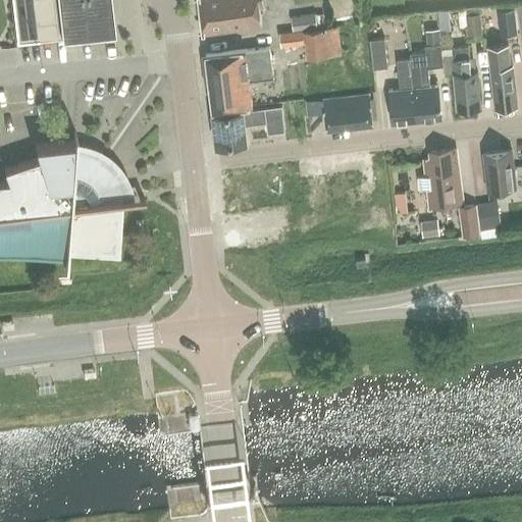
[(11,0),(16,41),(61,36),(61,37),(114,31),(110,0),(11,0)]
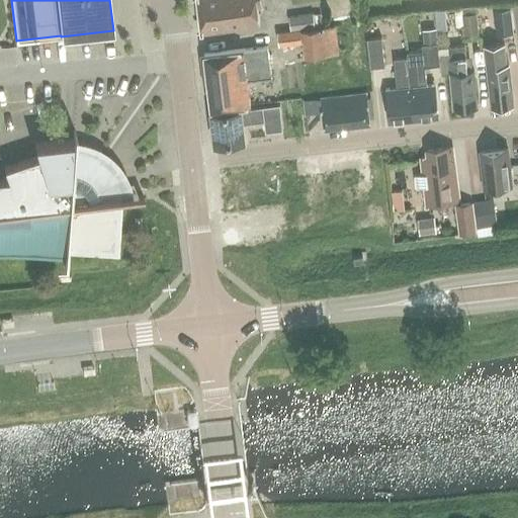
[(196,0),(201,32),(260,24),(258,8),(263,7),(261,0),(196,0)]
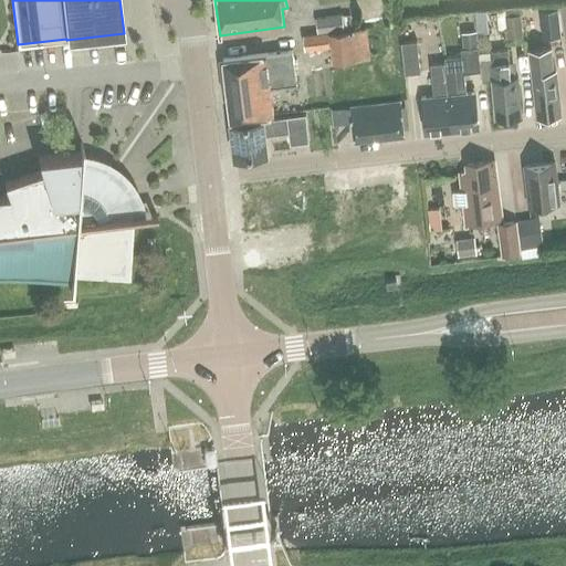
[(486,10),(475,12),(478,33),(489,32),(486,10)]
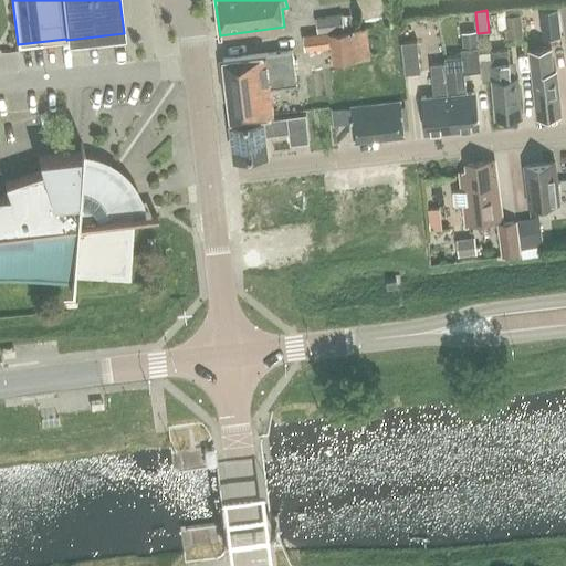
[(558,11),(540,14),(543,40),(562,38),(558,11)]
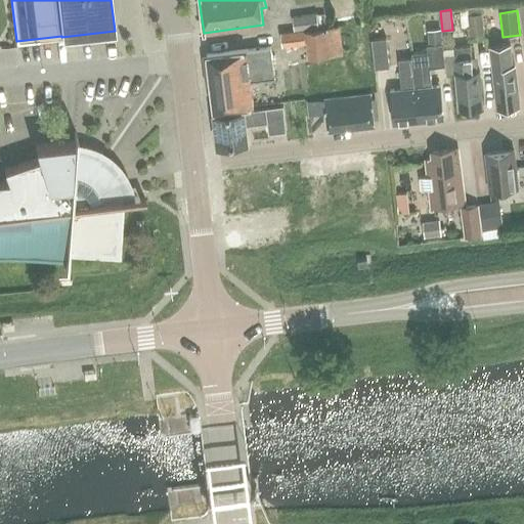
[(484,39),(482,14),(468,16),(470,41),(484,39)]
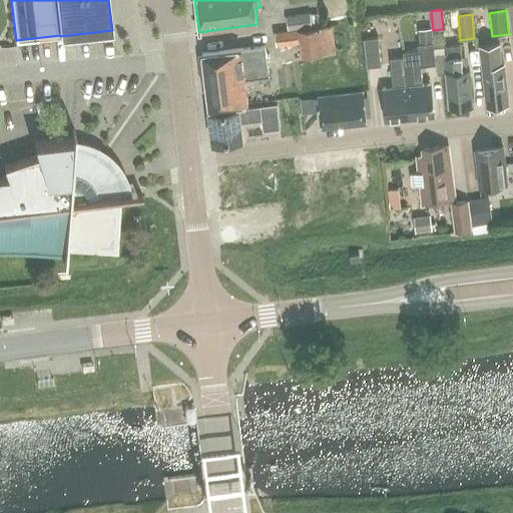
[(311,17),(287,20),(288,33),(312,30),(311,17)]
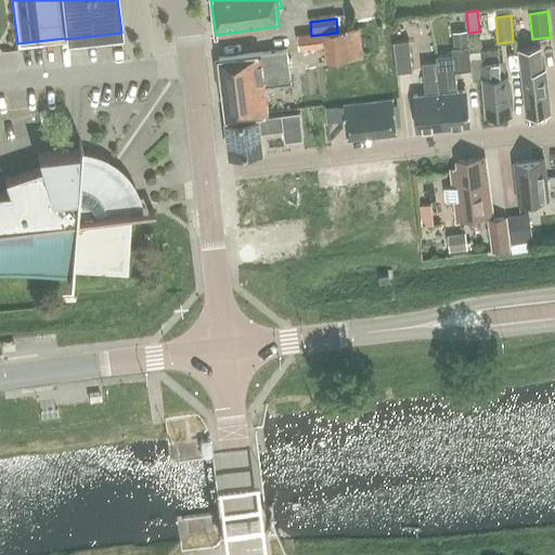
[(359,29),(337,33),(311,36),(298,38),(299,52),(324,49),(326,64),(363,60),(359,29)]
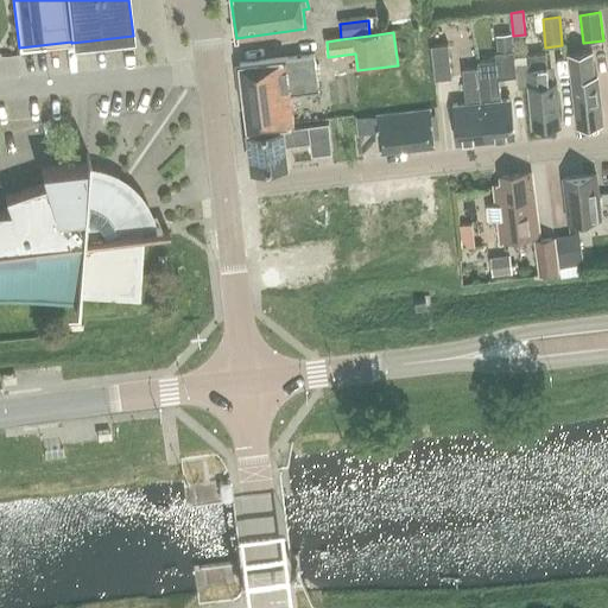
[(512,37),(496,39),(498,54),(514,52),(512,37)]
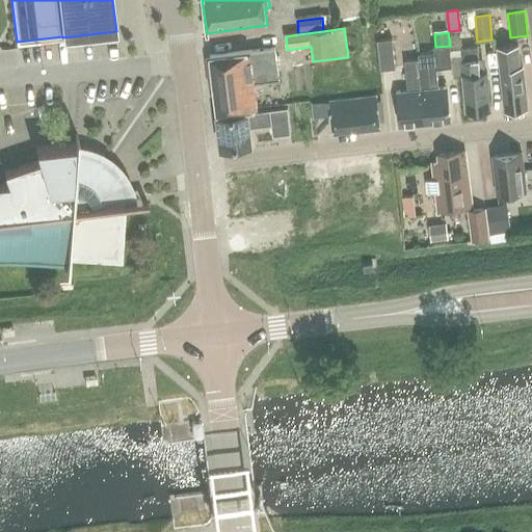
[(395,69),(392,40),(377,42),(380,71),(395,69)]
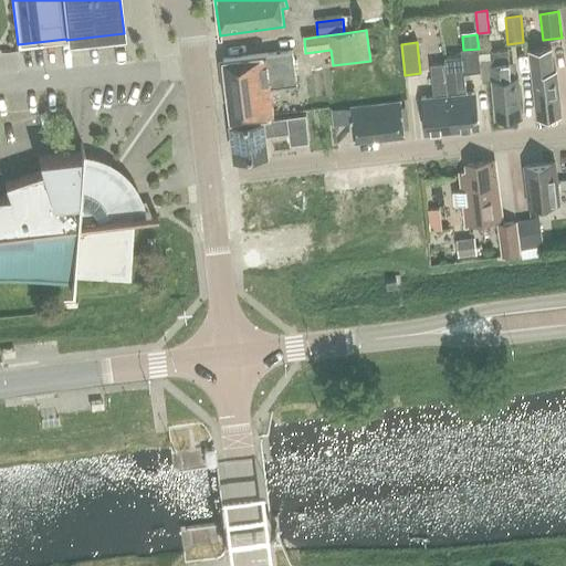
[(465,94),(463,74),(481,72),(479,49),(463,50),(461,50),(462,56),(443,59),(446,79),(447,79),(451,132),(479,128),(475,93),(465,94)]
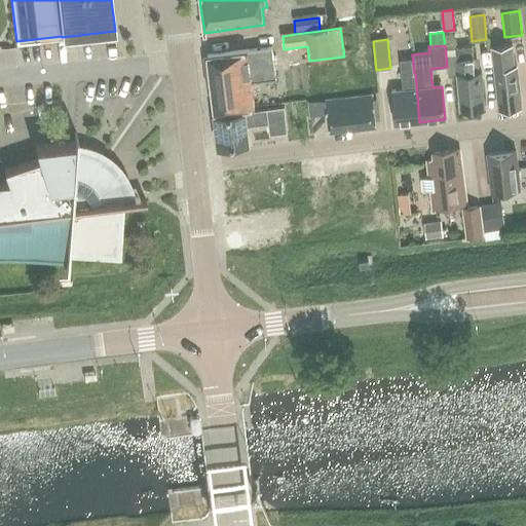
[(517,66),(514,66),(512,46),(492,48),(499,109),(521,107),(517,66)]
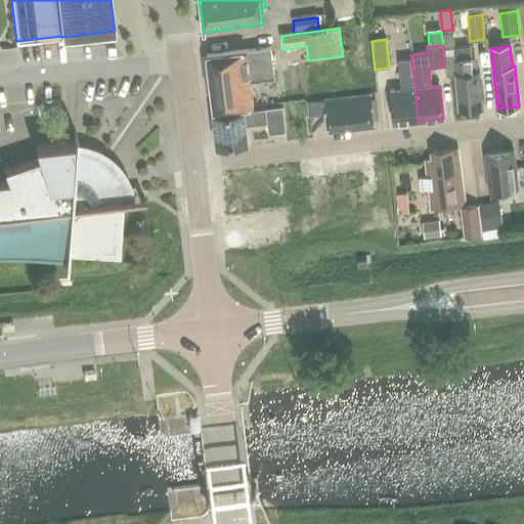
[(479,72),(473,73),(470,47),(445,50),(448,76),(455,76),(460,111),(483,108),(479,72)]
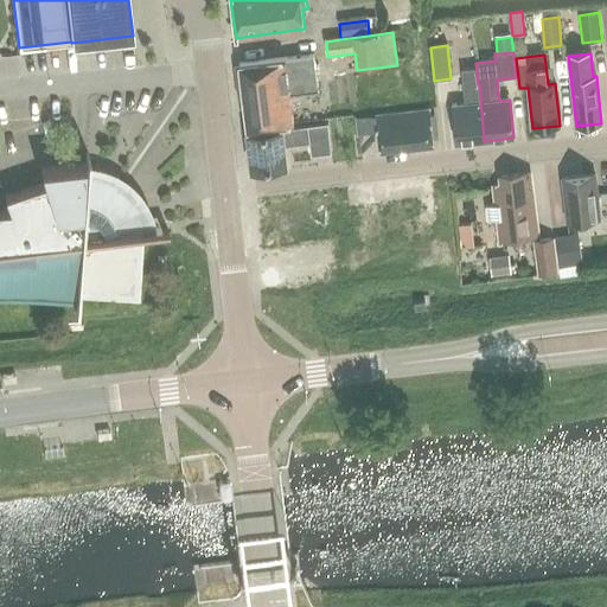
[(318,93),(313,56),(240,64),(247,131),(292,126),(292,125),(294,123),(292,102),(299,101),(298,95),(318,93)]
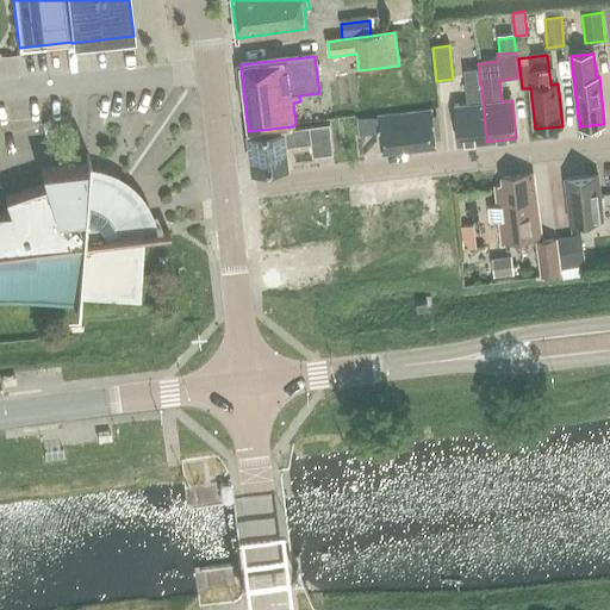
[(480,85),(478,63),(478,60),(462,61),(467,105),(454,106),(458,144),(486,142),(481,85),(480,85)]
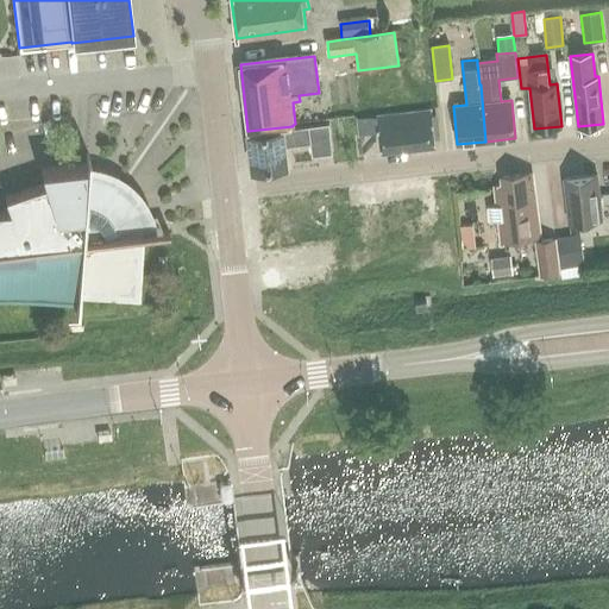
[(434,148),(431,111),(377,118),(382,155),(434,148)]
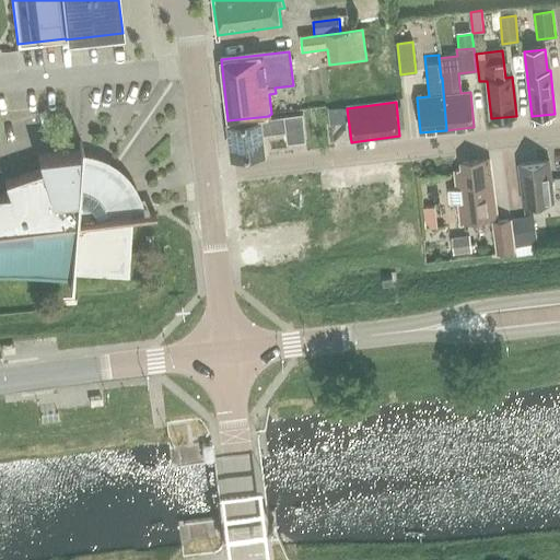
[(306,142),(302,115),(228,124),(232,156),(265,153),(263,136),(286,132),(287,144),(306,142)]
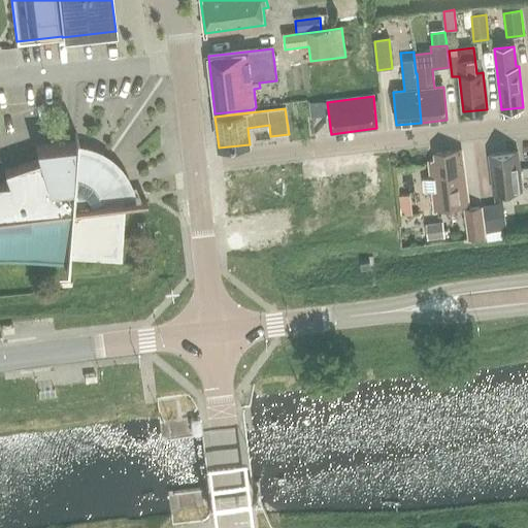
[(0,256),(10,257),(38,258),(66,259),(66,273),(67,273),(69,249),(113,252),(117,209),(117,206),(145,203),(145,201),(127,203),(126,195),(121,180),(122,179),(112,167),(99,157),(98,159),(84,154),(75,154),(76,135),(75,135),(74,143),(71,143),(35,147),(39,160),(4,171),(8,184),(0,184),(0,256)]
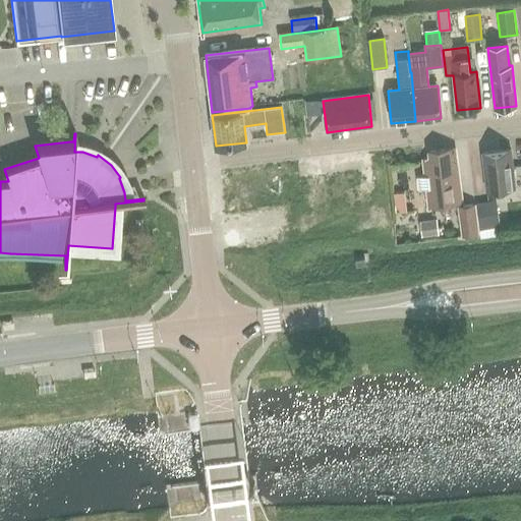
[(462,203),(455,149),(428,153),(429,161),(423,162),(425,177),(426,190),(428,208),(462,203)]
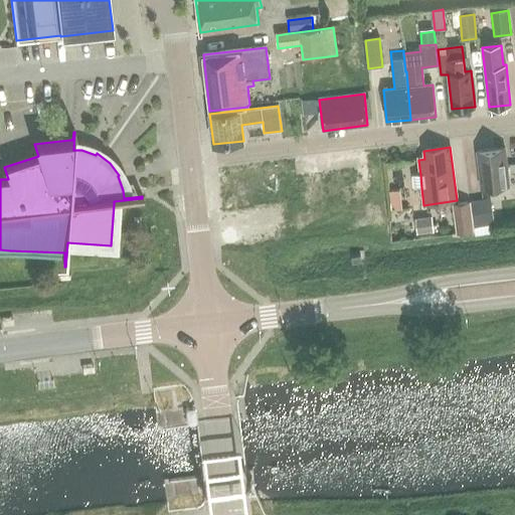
[(508,186),(505,149),(478,152),(481,189),(508,186)]
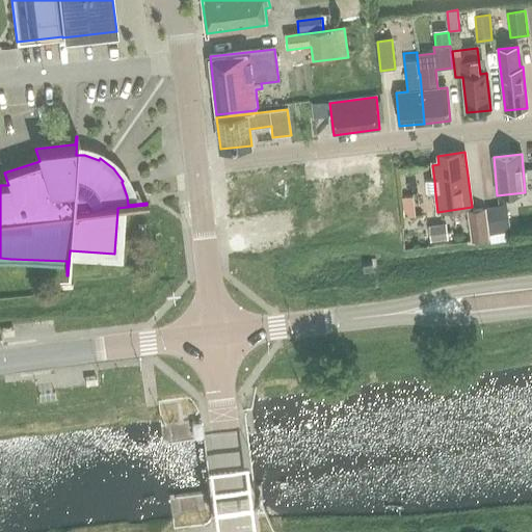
[(434,181),(427,182),(428,194),(435,194),(434,181)]
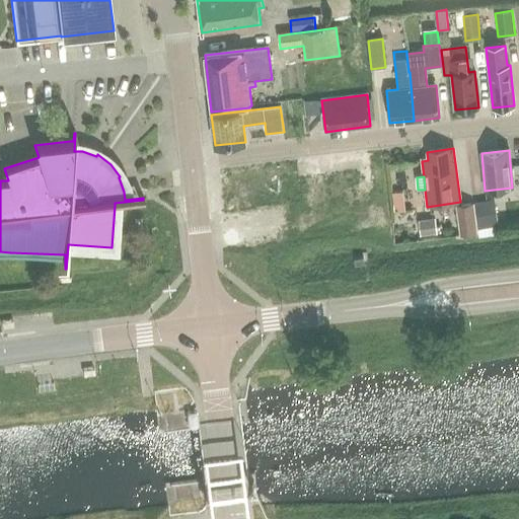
[(402,191),(392,193),(393,203),(403,201),(402,191)]
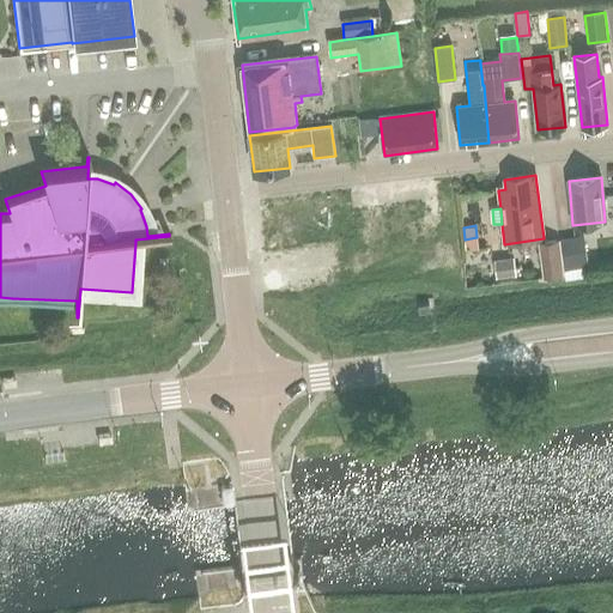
[(557,241),(538,242),(541,277),(560,274),(557,241)]
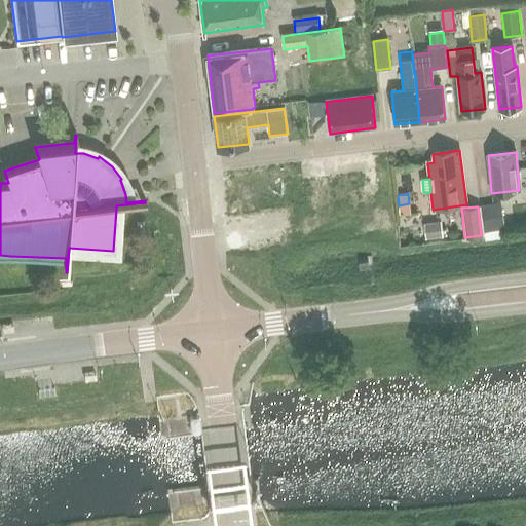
[(441,222),(423,224),(425,238),(443,236),(441,222)]
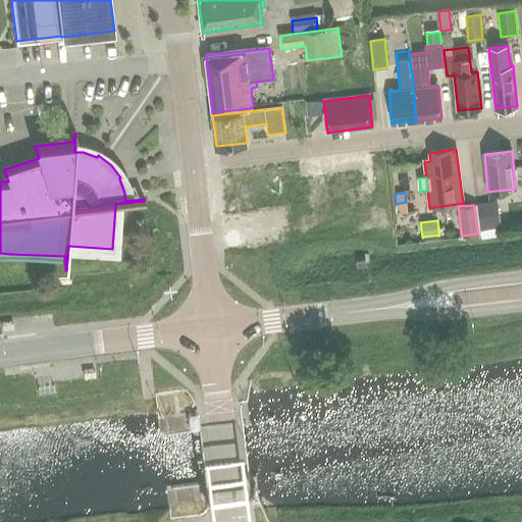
[(357,268),(358,268),(366,267),(365,260),(356,261),(357,268)]
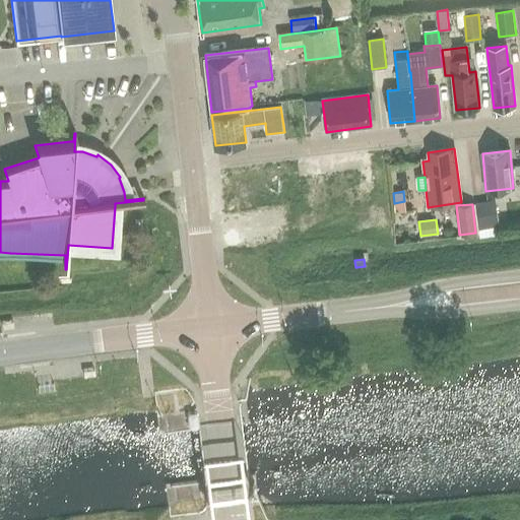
[(191,431),(196,430),(198,428),(197,415),(194,413),(189,414),(187,417),(188,429),(191,431)]
